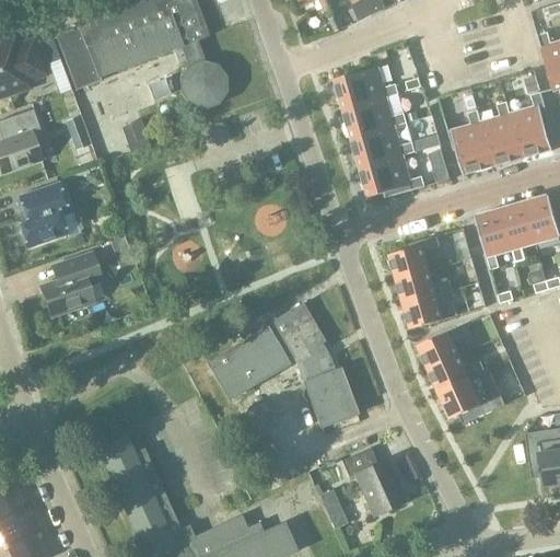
[(98,74),(181,44),(188,64),(179,77),(181,91),(189,103),(203,106),(218,102),(225,89),(225,74),(216,62),(201,59),(202,56),(195,37),(207,33),(194,0),(155,0),(131,0),(78,21),(79,24),(55,33),(76,86),(100,78),(98,74)]
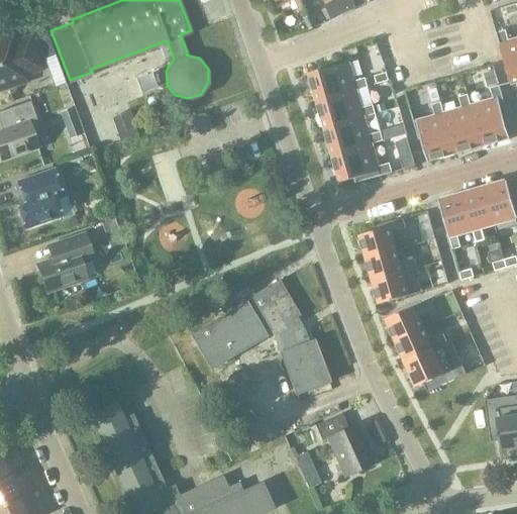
[(296,0),(302,12),(306,11),(301,0),(276,0),(278,4),(286,0),(296,0)]
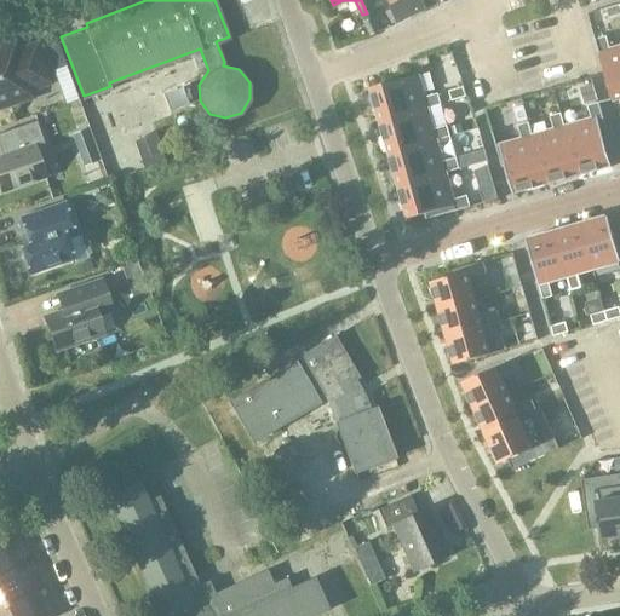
[(361,0),(367,13),(372,11),(366,0),(390,0),(391,1),(389,3),(397,22),(409,16),(402,0),(361,0)]
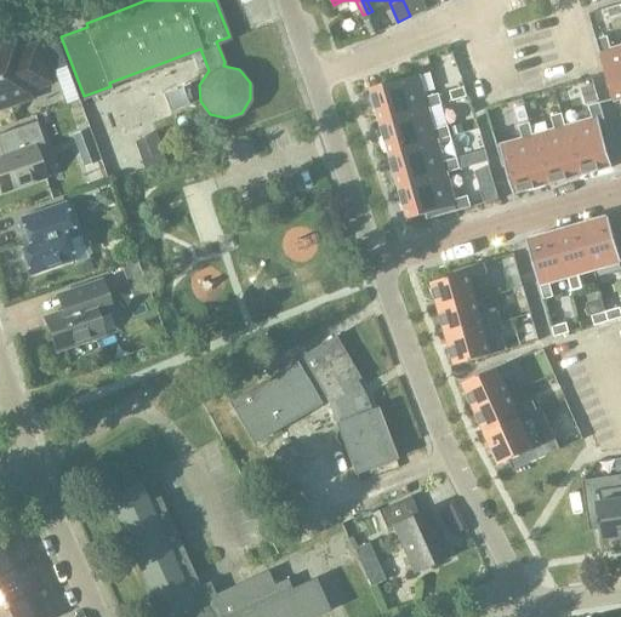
[(403,0),(410,16),(426,9),(421,0),(403,0)]
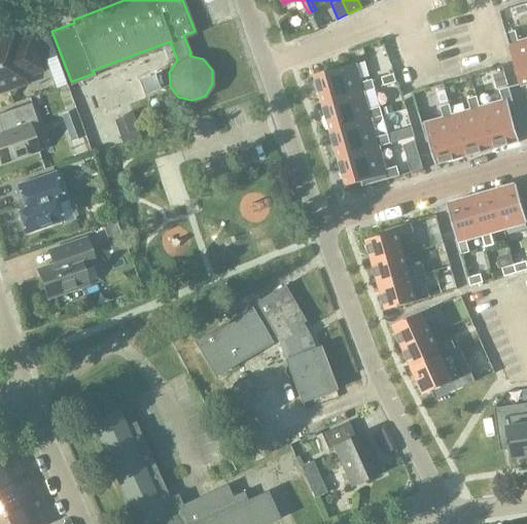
[(516,5),(518,13),(526,10),(526,3),(526,2),(516,5)]
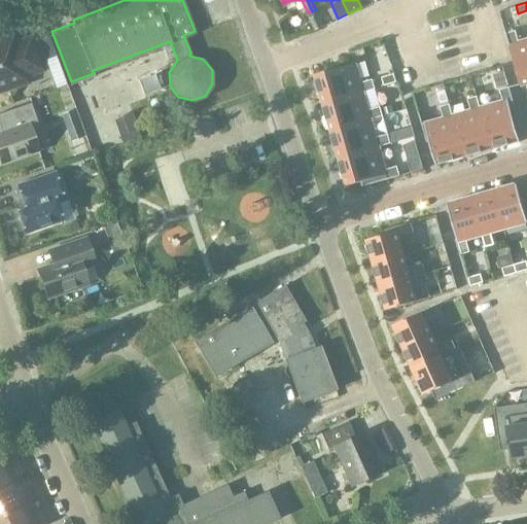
[(310,15),(315,27),(322,24),(317,12),(310,15)]
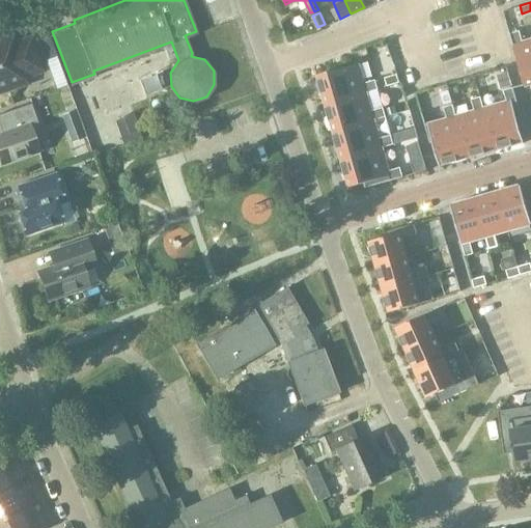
[(530,83),(530,37),(522,40),(519,29),(509,32),(524,85),(530,83)]
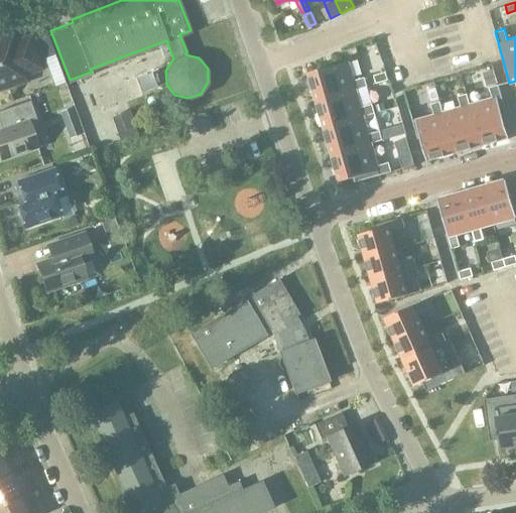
[(47,34),(36,38),(42,57),(54,53),(47,34)]
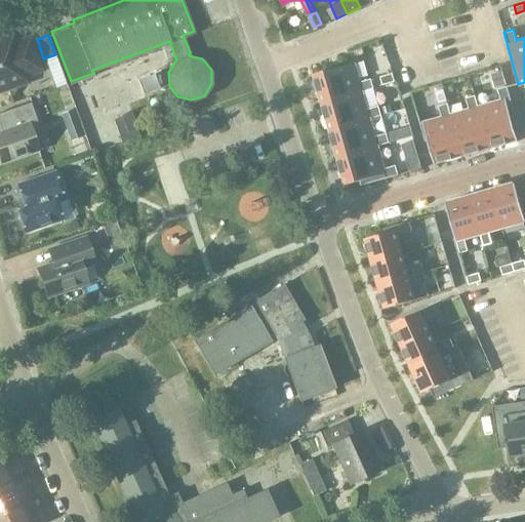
[(0,86),(24,78),(22,74),(40,68),(30,36),(11,42),(9,37),(0,40),(0,86)]
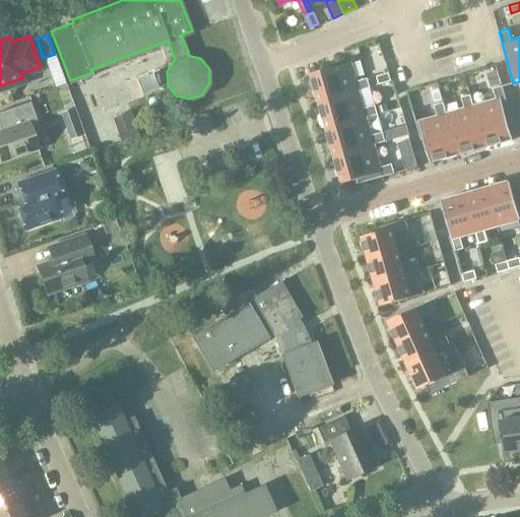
[(309,72),(316,100),(369,85),(367,76),(355,80),(350,61),(309,72)]
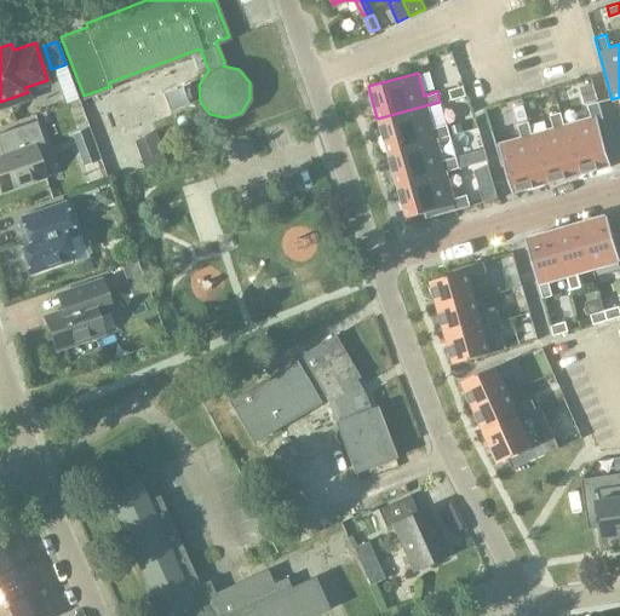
[(452,99),(466,95),(463,85),(448,90),(452,99)]
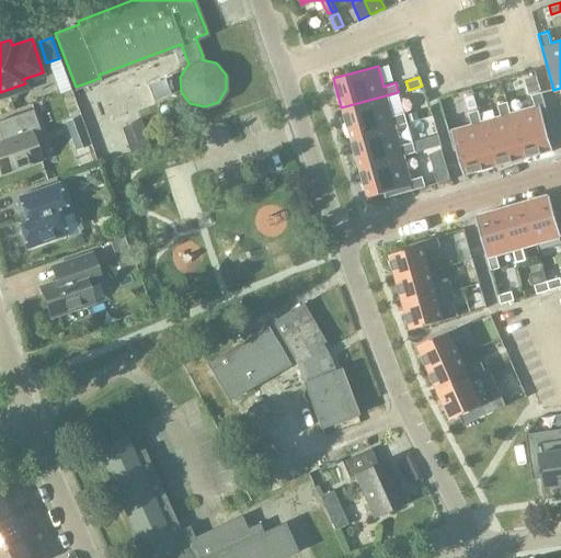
[(507,101),(506,101),(523,158),(552,149),(548,132),(552,131),(541,91),(531,94),(535,106),(511,113),(507,101)]
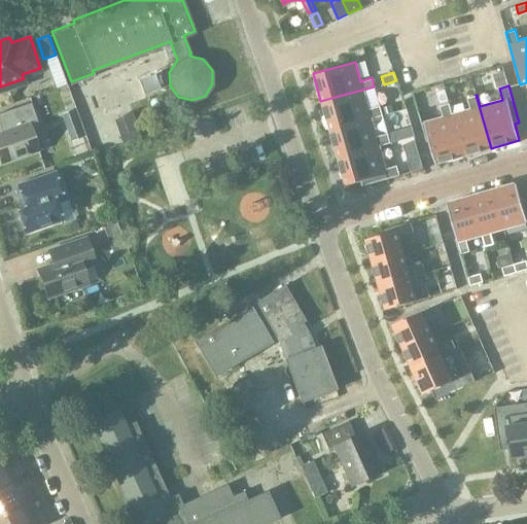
[(320,101),(328,129),(382,113),(380,107),(380,105),(369,108),(363,90),(375,86),(374,86),(320,101)]
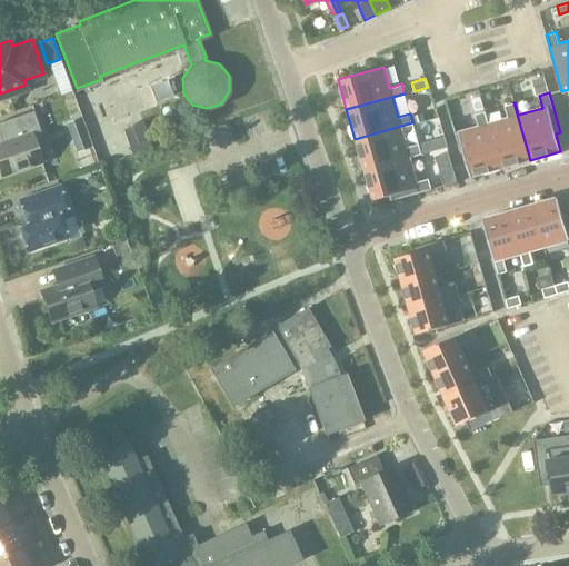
[(470,98),(473,111),(483,108),(479,96),(470,98)]
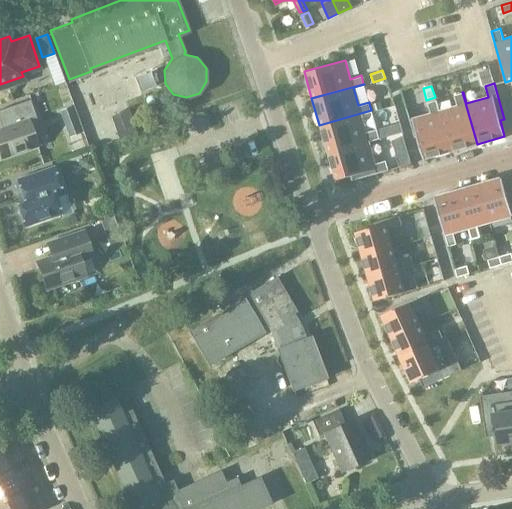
[(436,99),(435,100),(450,151),(477,144),(462,92),(454,94),(457,105),(439,110),(436,99)]
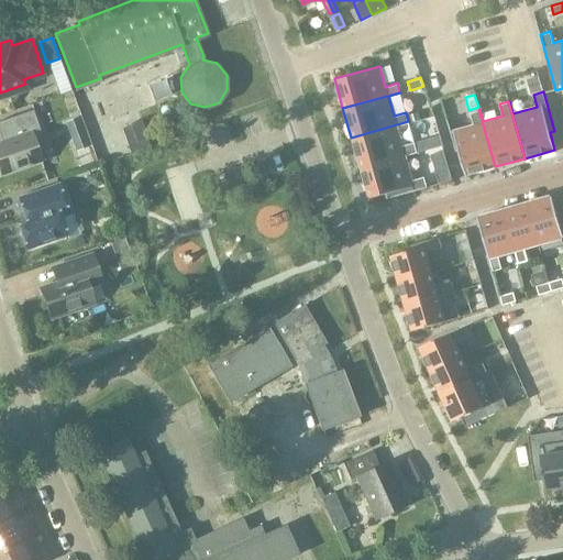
[(0,172),(40,158),(34,142),(43,139),(32,107),(0,118),(0,136),(1,140),(0,140),(0,172)]
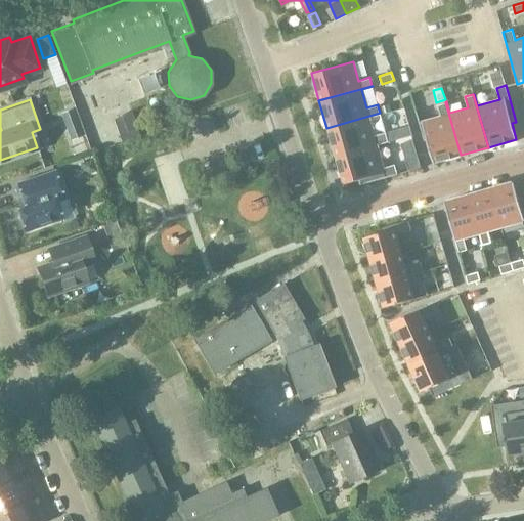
[(461,155),(445,102),(437,104),(440,116),(420,122),(417,111),(416,111),(424,139),(426,139),(433,163),(461,155)]
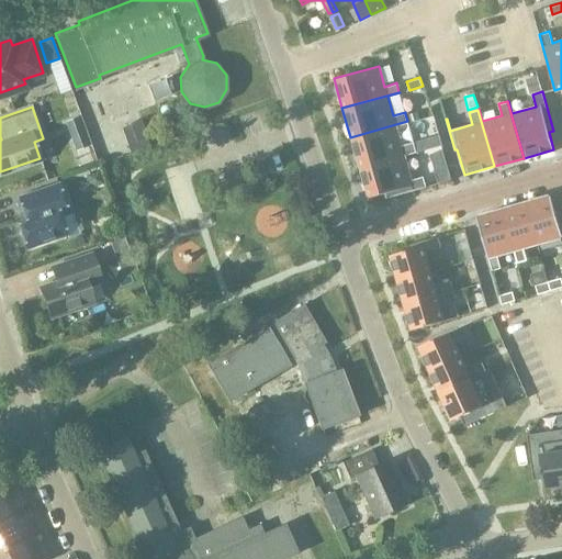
[(405,114),(407,121),(418,118),(417,111),(405,114)]
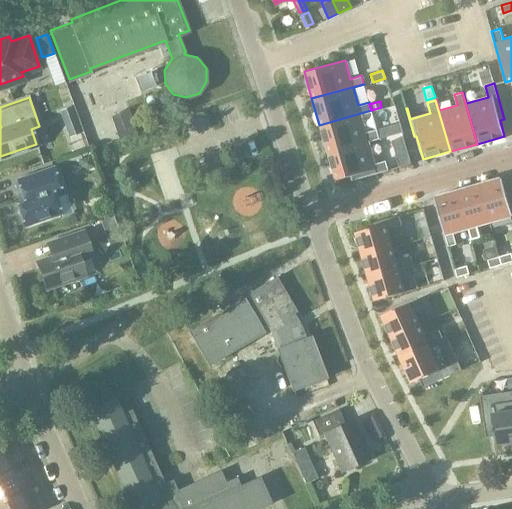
[(118,110),(118,112),(111,115),(118,137),(135,131),(127,107),(118,110)]
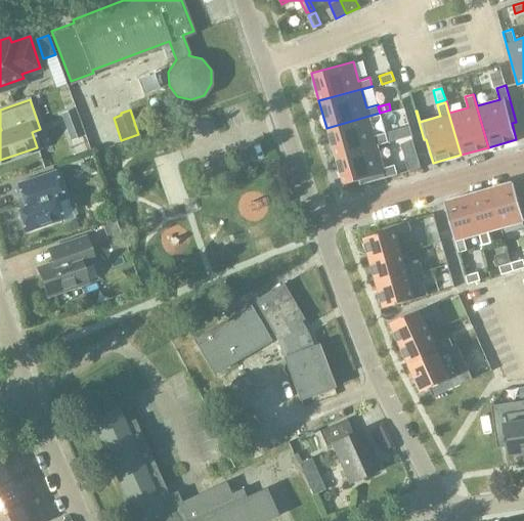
[(326,128),(335,156),(388,140),(385,132),(374,135),(368,117),(380,114),(380,113),(326,128)]
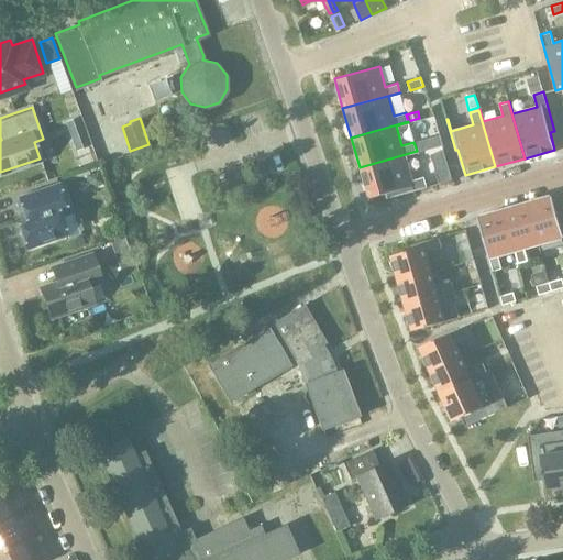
[(417,151),(360,167),(368,197),(385,193),(386,198),(427,186),(423,176),(411,180),(405,155),(417,152),(417,151)]
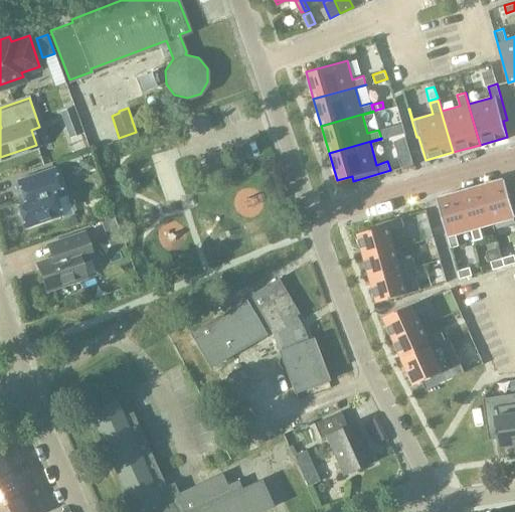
[(23,225),(60,212),(54,195),(61,193),(52,166),(22,177),(28,194),(14,198),(23,225)]
